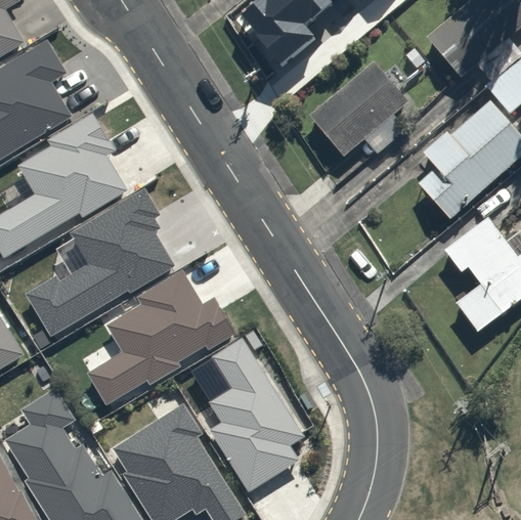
[(0,0),(0,54),(24,41),(4,8),(17,0),(0,0)]
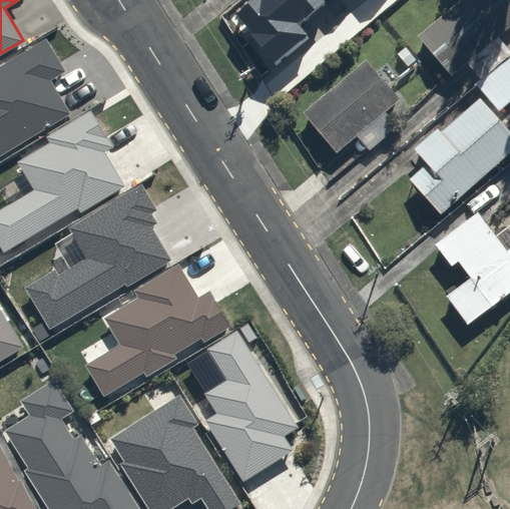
[(248,0),(242,5),(270,39),(276,35),(295,59),(344,17),(342,15),(354,4),(350,0),(248,0)]
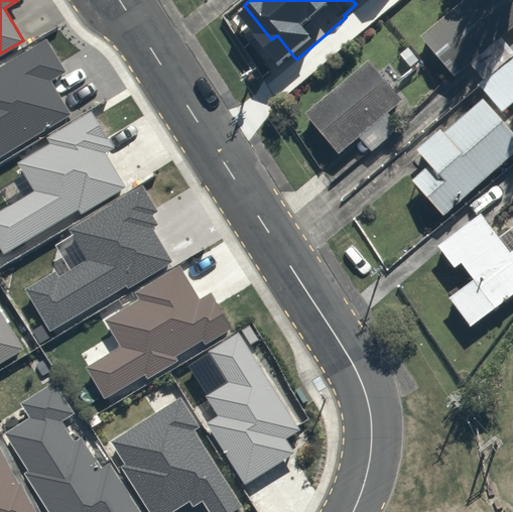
[(500,36),(512,25),(512,3),(509,0),(461,0),(419,35),(455,76),(470,62),(500,36)]
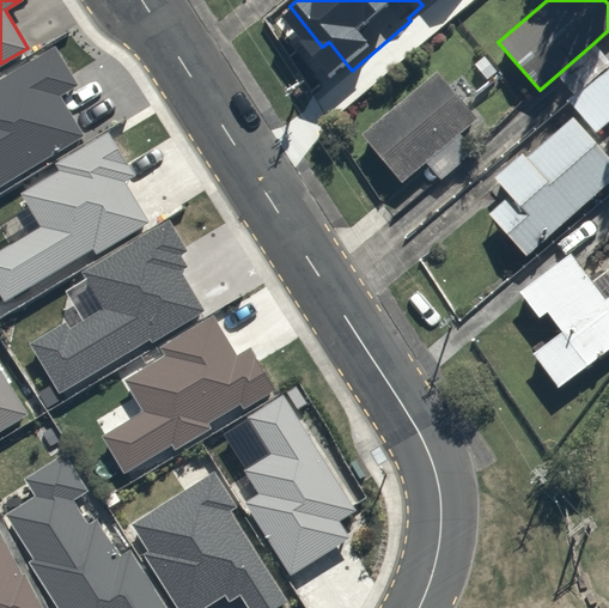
[(608,61),(594,43),(558,74),(573,92),(608,61)]
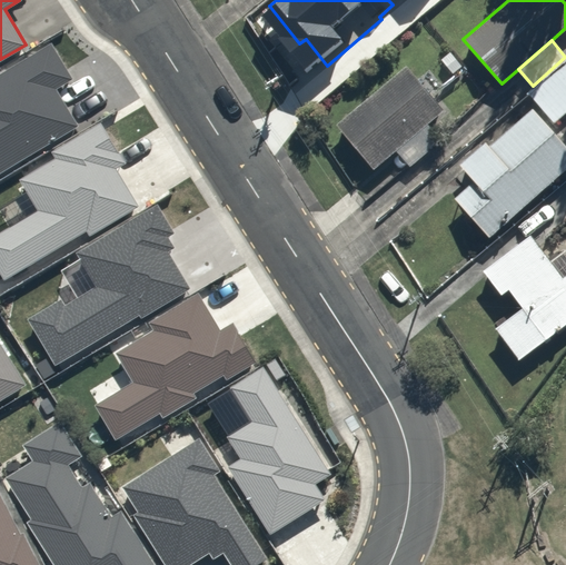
[(460,63),(449,50),(440,58),(452,71),(460,63)]
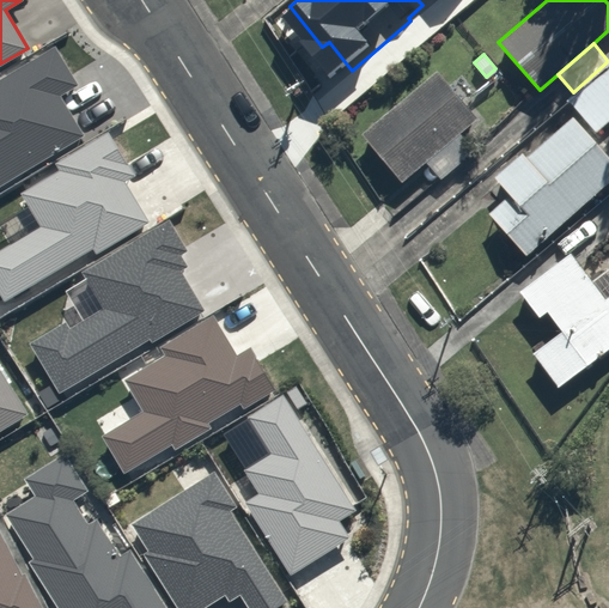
[(608,61),(573,92),(566,99),(596,131),(608,119),(608,61)]
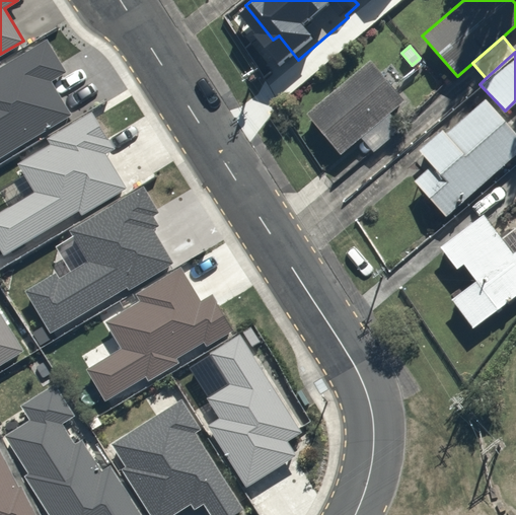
[(387,115),(404,100),(370,60),(305,114),(340,154),(361,137),(387,115)]
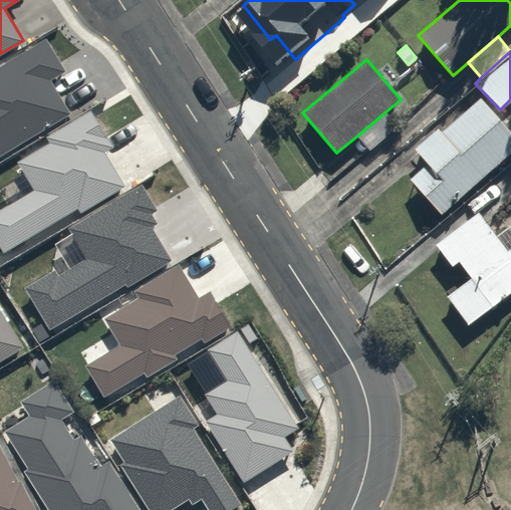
[(510,153),(510,133),(480,98),(441,134),(437,129),(414,150),(428,165),(410,180),(442,216),(510,153)]
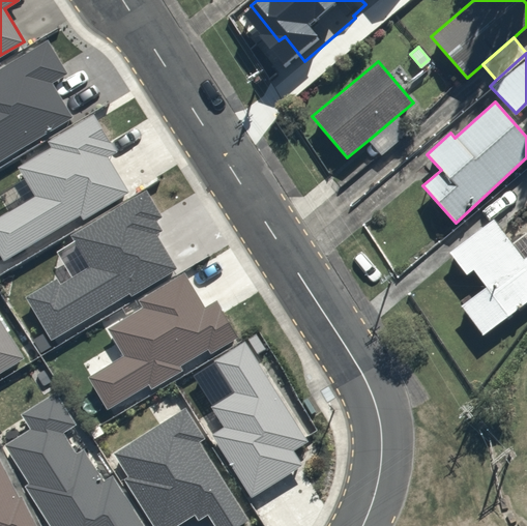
[(396,117),(369,140),(381,154),(407,132),(396,117)]
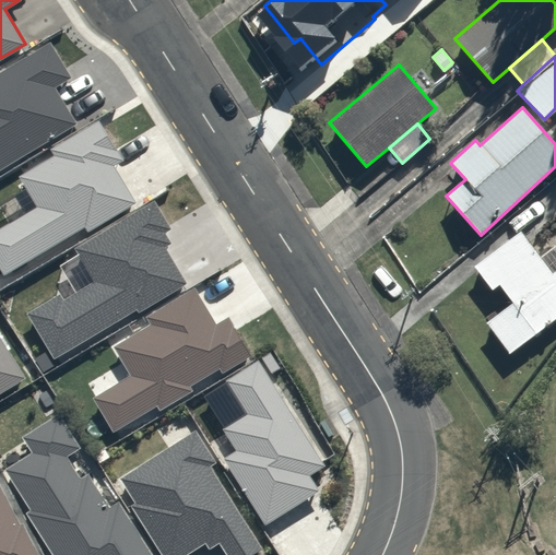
[(138,311),(187,283),(166,247),(173,243),(165,232),(172,228),(154,199),(74,247),(94,281),(62,299),(59,294),(26,313),(54,358),(137,309),(138,311)]
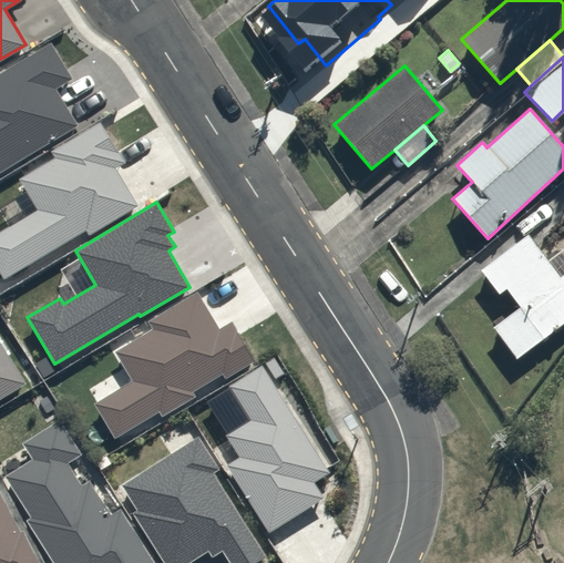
[(547,258),(529,234),(481,270),(499,295),(506,289),(520,307),(493,327),(516,359),(563,324),(563,255),(563,256),(559,251),(547,258)]
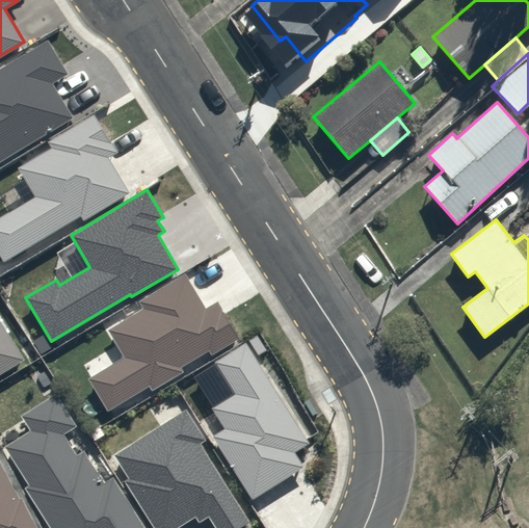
[(40,352),(50,346),(42,334),(32,339),(40,352)]
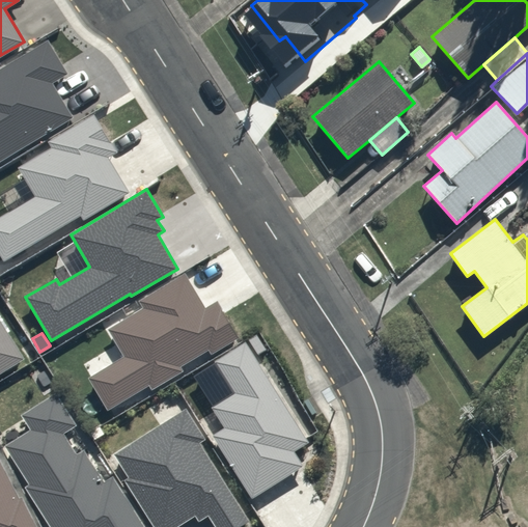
[(222,425),(211,433),(252,497),(302,465),(294,450),(307,441),(244,342),(215,360),(233,391),(211,406),(222,425)]
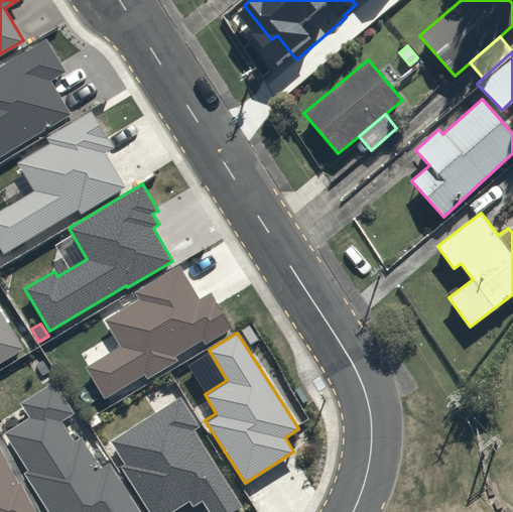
[(28,470),(24,472),(49,511),(141,511),(108,462),(101,467),(81,436),(74,440),(61,419),(74,411),(54,380),(20,401),(29,416),(5,432),(28,470)]
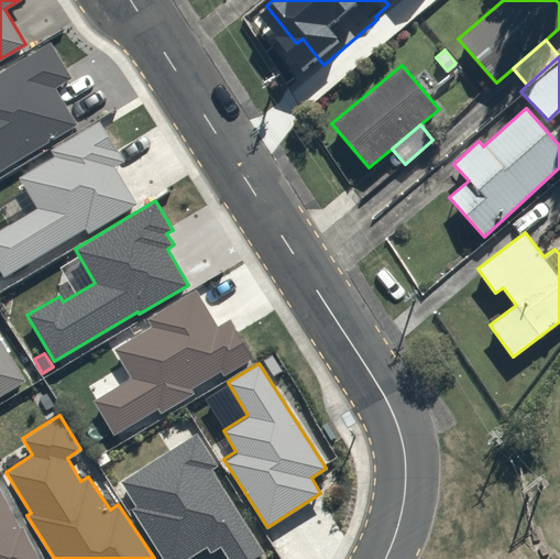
[(136,505),(131,508),(164,558),(186,558),(206,546),(210,552),(219,546),(228,558),(252,558),(264,551),(211,469),(217,464),(196,433),(120,481),(136,505)]
